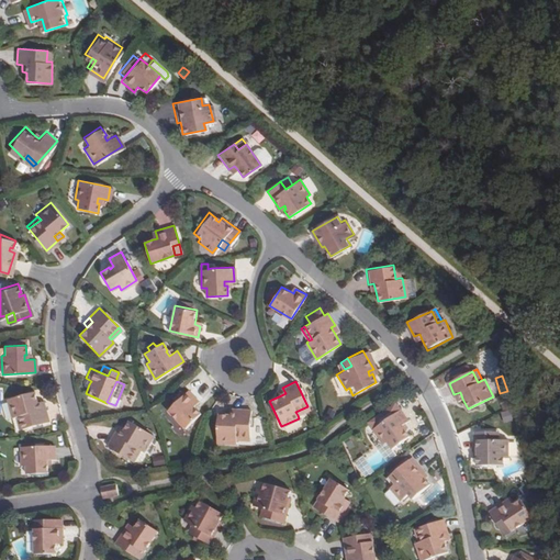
[(286,393),(282,388),(276,391),(279,396),(286,393)]
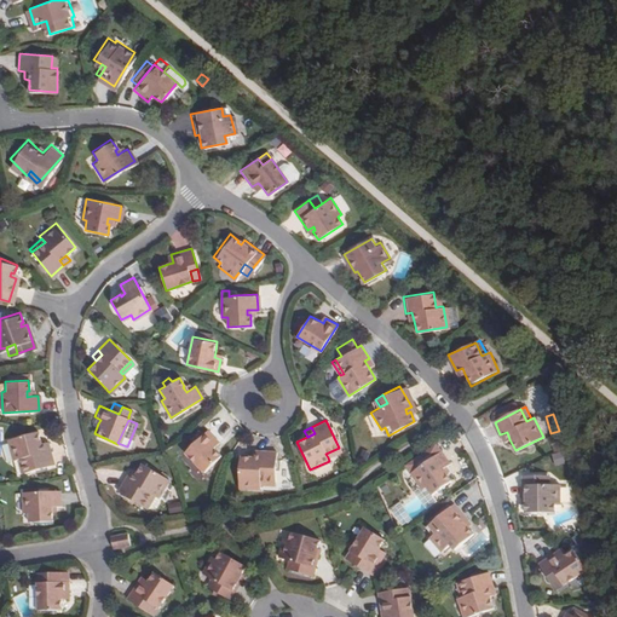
[(42,449),(40,440),(36,430),(6,437),(11,459),(19,456),(23,471),(52,463),(48,448),(42,449)]
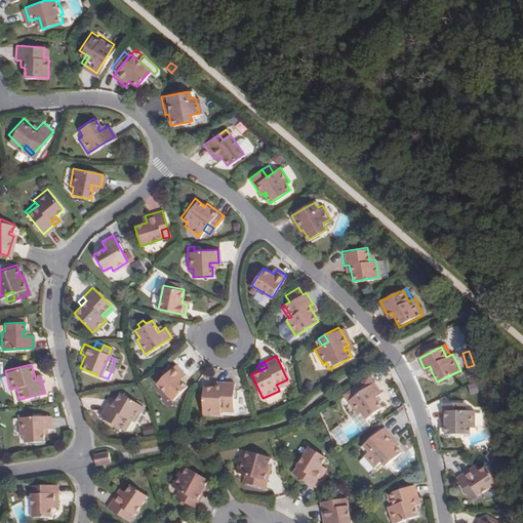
[(187,385),(180,378),(176,375),(180,371),(173,364),(155,384),(172,400),(187,385)]
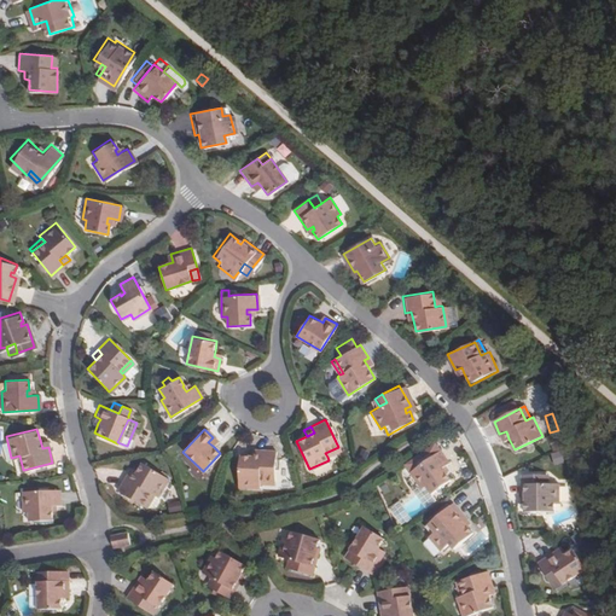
[(325,453),(327,457),(341,451),(338,447),(325,453)]
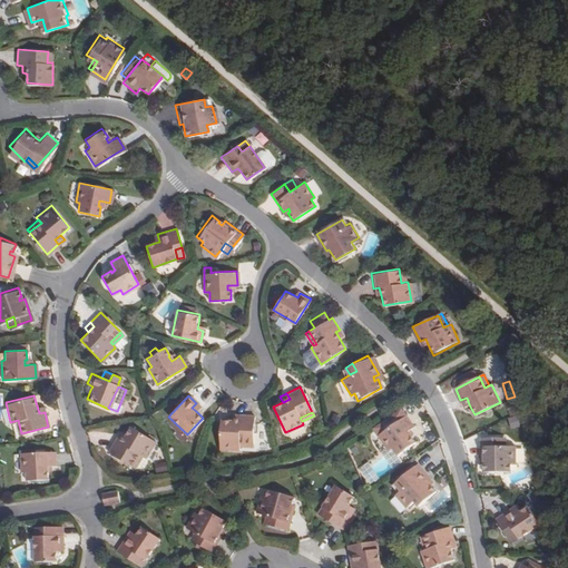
[(237,419),(231,418),(219,417),(216,444),(235,448),(236,444),(236,440),(251,442),(254,414),(238,413),(237,419)]
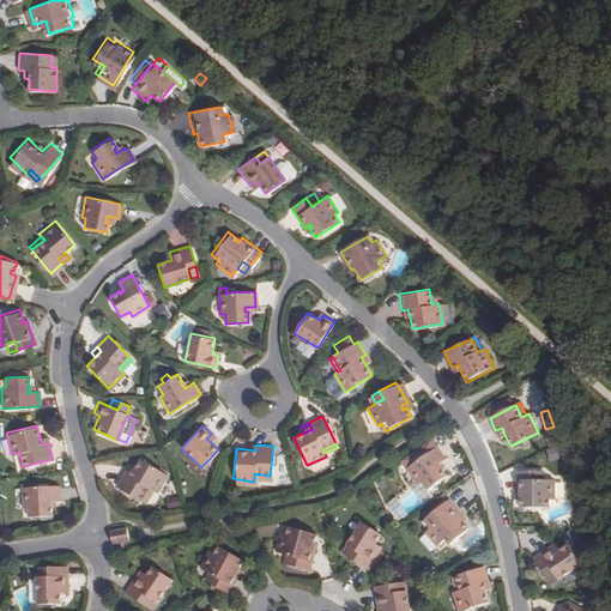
[(433,465),(437,461),(441,459),(434,447),(404,467),(415,484),(419,482),(425,489),(445,477),(439,467),(436,469),(433,465)]
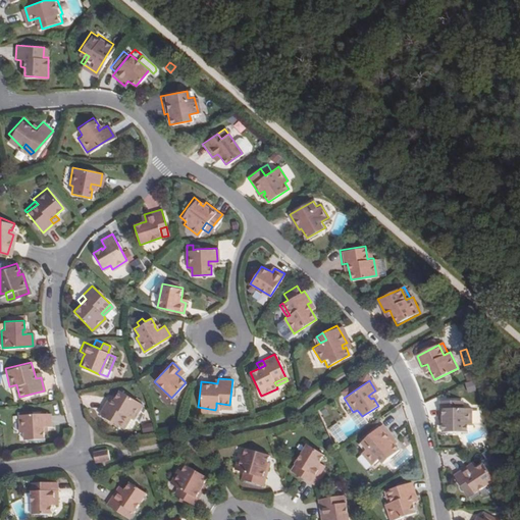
[(16,384),(9,386),(12,399),(19,397),(16,384)]
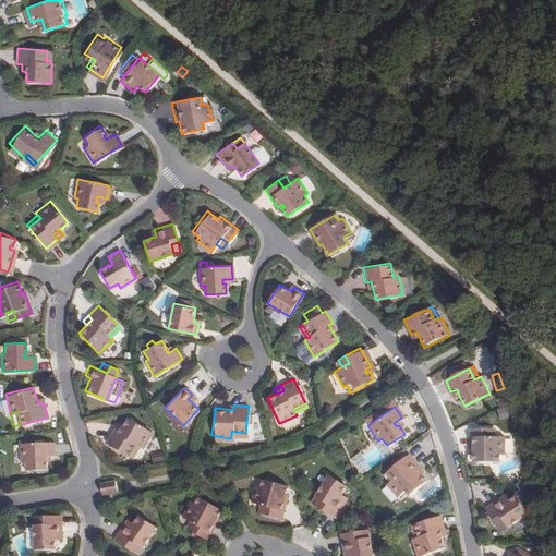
[(118,433),(113,430),(107,443),(131,456),(136,444),(143,447),(152,430),(127,417),(121,426),(118,433)]
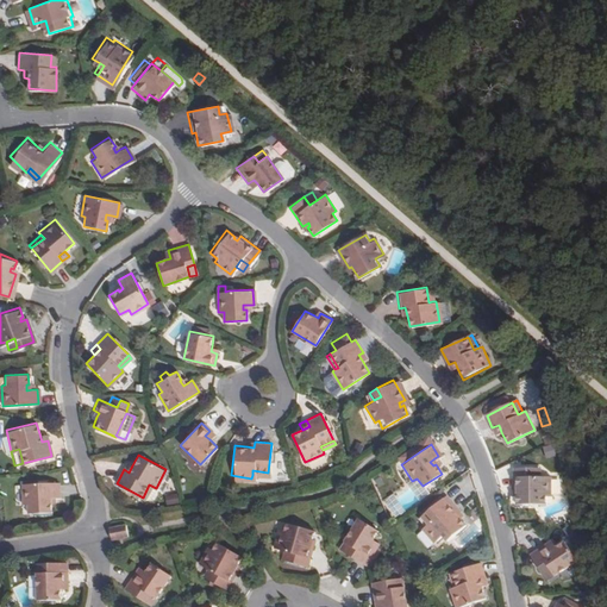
[(517,467),(515,490),(521,490),(521,494),(519,494),(519,504),(548,505),(548,495),(552,495),(552,476),(543,476),(533,476),(533,467),(517,467)]
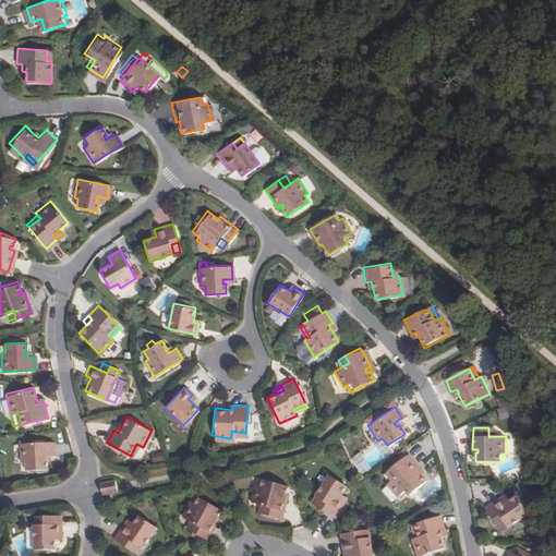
[(41,454),(47,455),(50,454),(50,440),(17,442),(19,461),(23,461),(23,470),(44,470),(44,459),(41,459),(41,454)]
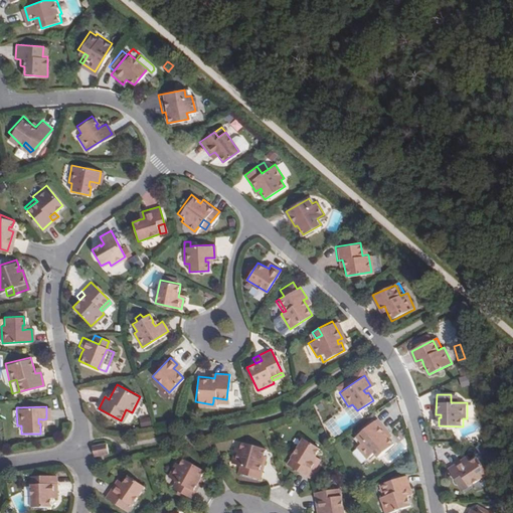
[(126,409),(121,420),(124,421),(128,420),(132,412),(126,409)]
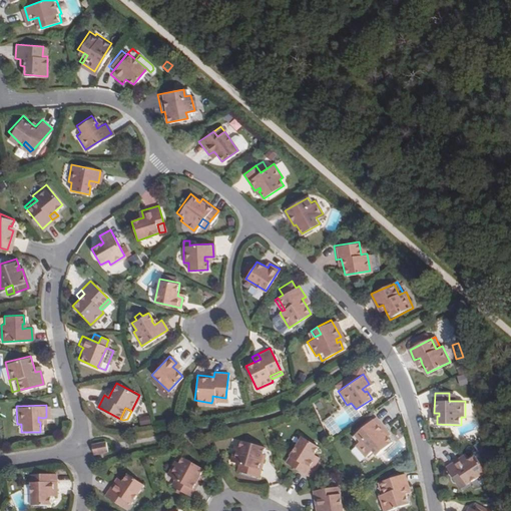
[(390,442),(386,436),(384,433),(386,432),(375,418),(354,434),(359,441),(354,444),(364,455),(370,450),(374,455),(390,442)]
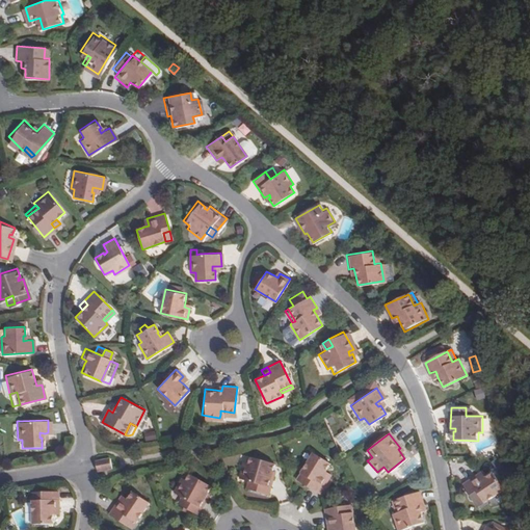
[(312,452),(298,475),(306,479),(301,485),(317,495),(329,475),(323,471),(328,462),(312,452)]
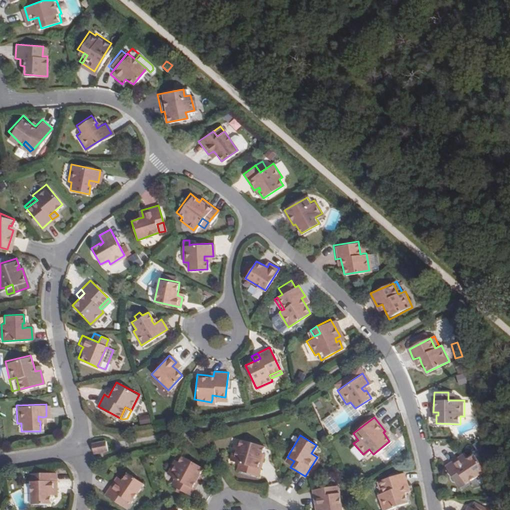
[(230,459),(238,461),(245,463),(243,470),(258,474),(263,455),(257,453),(258,450),(261,450),(262,442),(239,437),(237,444),(234,443),(230,459)]
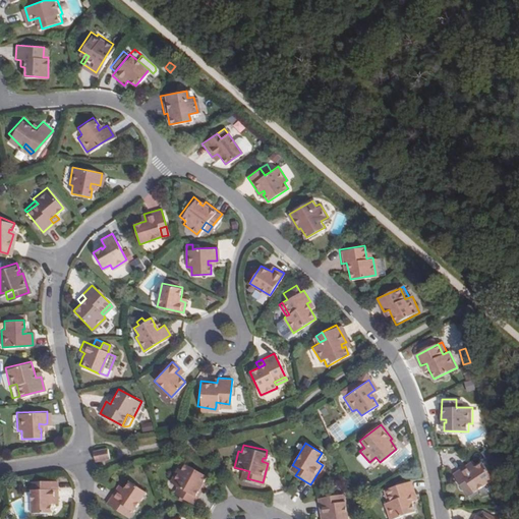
[(170,481),(178,486),(184,489),(180,497),(185,500),(193,504),(204,486),(198,483),(199,481),(203,482),(207,474),(185,462),(182,469),(178,467),(170,481)]
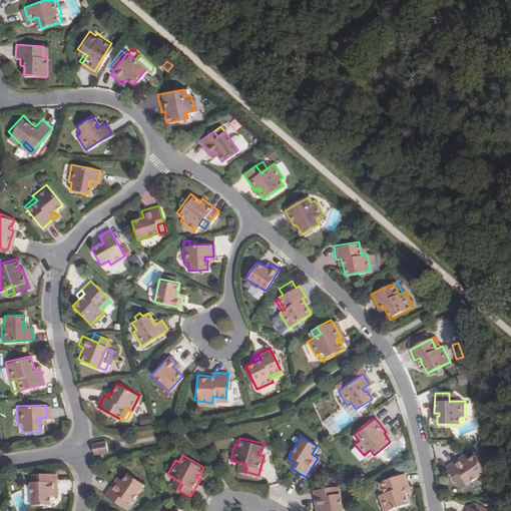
[(284,464),(291,468),(295,462),(288,458),(284,464)]
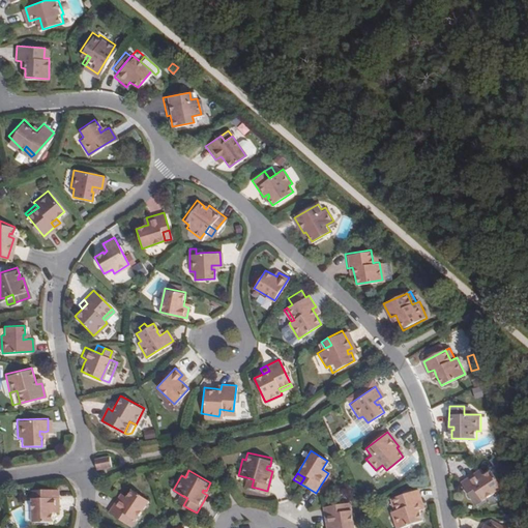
[(478,479),(475,473),(460,482),(469,498),(476,495),(480,503),(501,491),(491,473),(482,477),(478,479)]
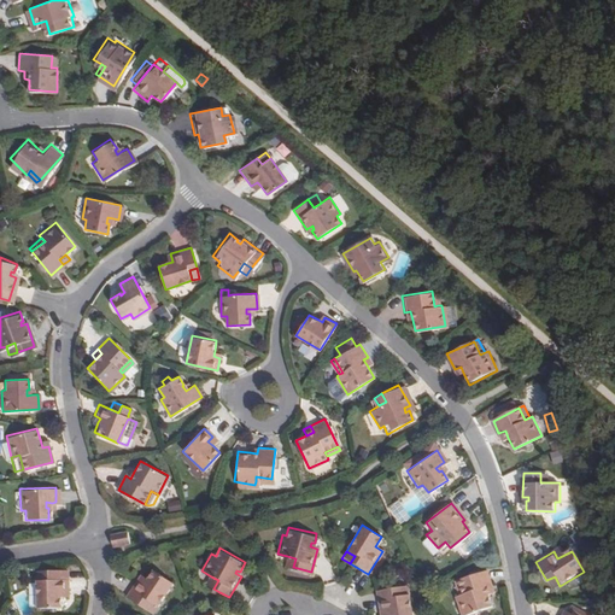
[(285,566),(293,567),(296,558),(287,556),(285,566)]
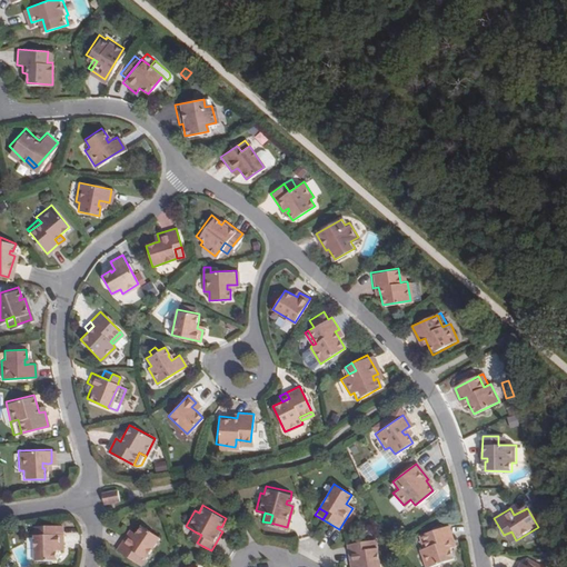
[(140,524),(135,531),(131,536),(125,531),(115,547),(130,559),(136,553),(143,557),(158,536),(140,524)]
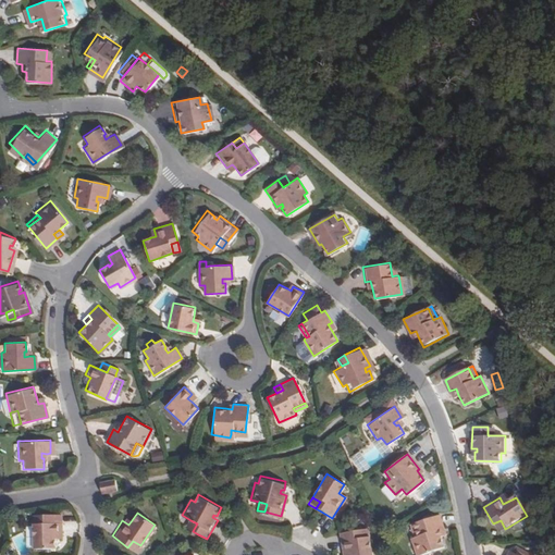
[(441,514),(416,521),(419,535),(415,537),(412,538),(417,554),(418,554),(445,546),(442,535),(440,529),(445,528),(441,514)]
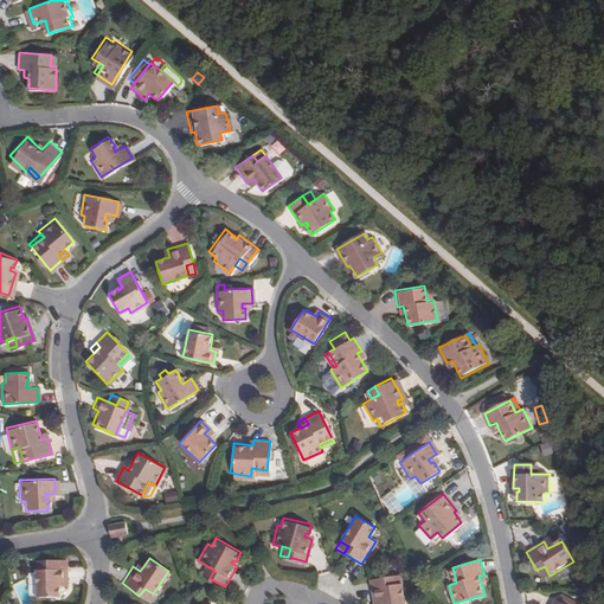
[(203,573),(210,578),(214,570),(207,566),(203,573)]
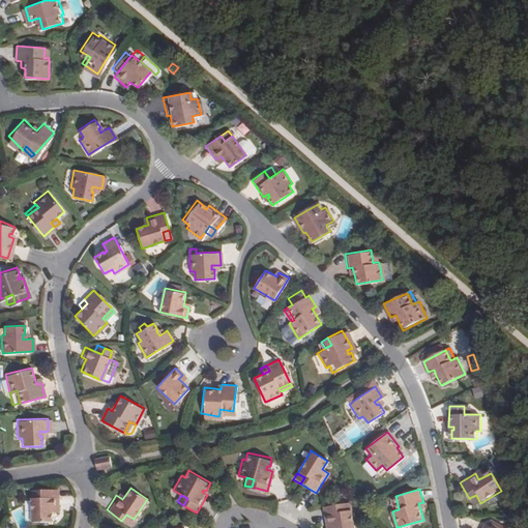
[(476,495),(469,498),(473,507),(480,503),(476,495)]
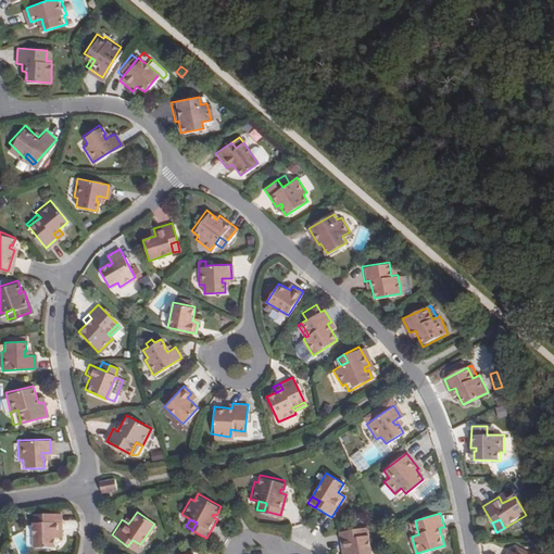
[(53,532),(60,532),(60,521),(30,523),(30,546),(54,546),(53,537),(53,532)]
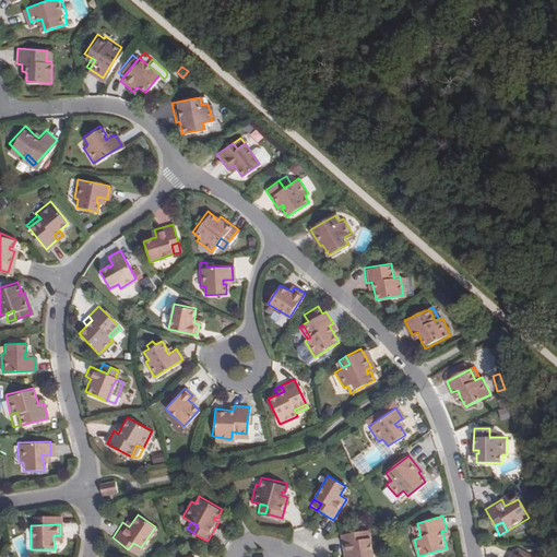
[(362,540),(371,537),(370,530),(362,532),(362,540)]
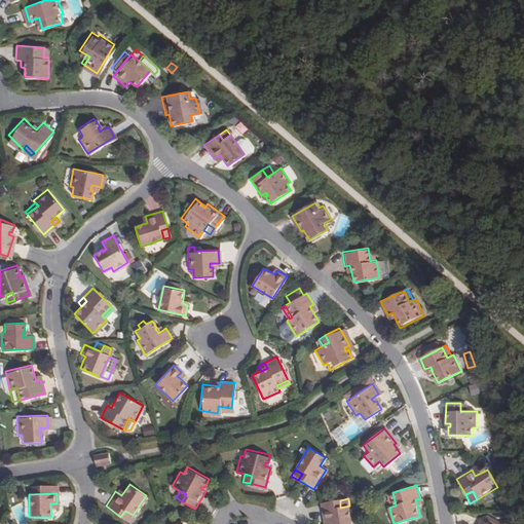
[(340,508),(340,500),(322,502),(325,521),(332,519),(332,523),(352,523),(349,506),(340,508)]
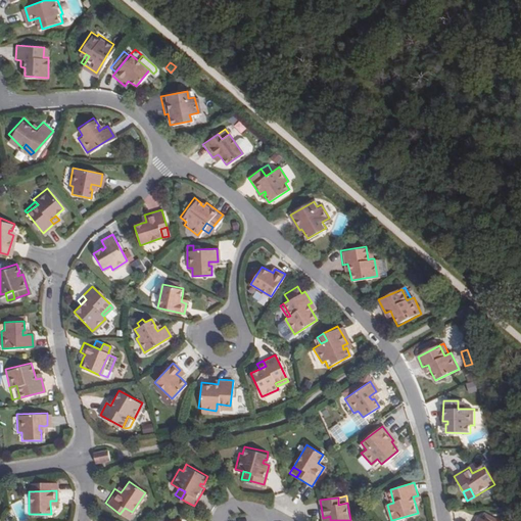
[(128,518),(132,512),(125,508),(120,514),(128,518)]
